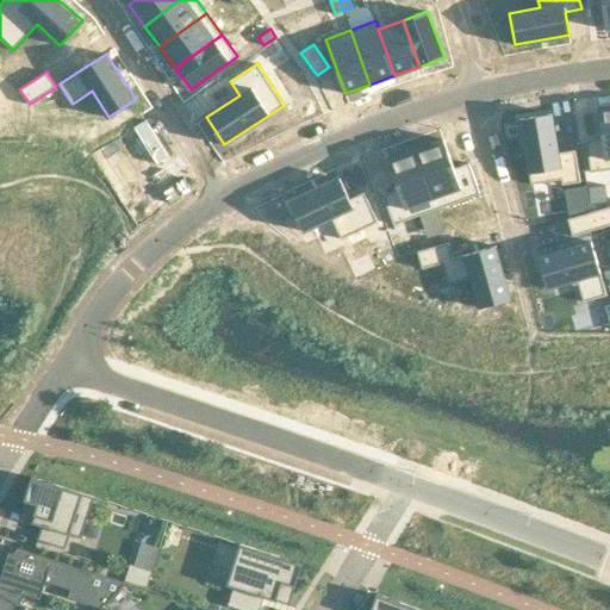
[(603,138),(586,139),(591,172),(609,169),(609,105),(598,107),(603,138)]
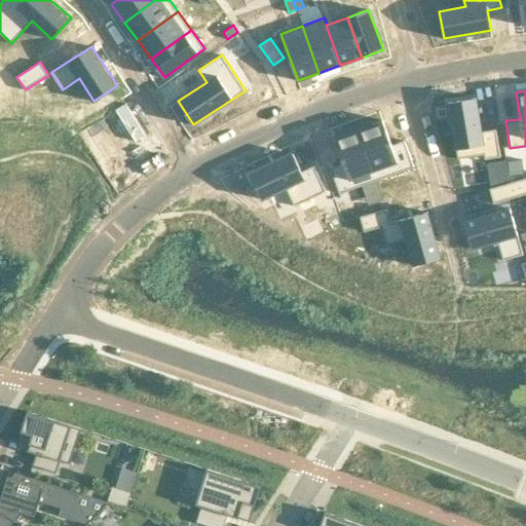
[(476,98),(448,103),(458,159),(484,154),(485,159),(500,156),(496,129),(482,132),(476,98)]
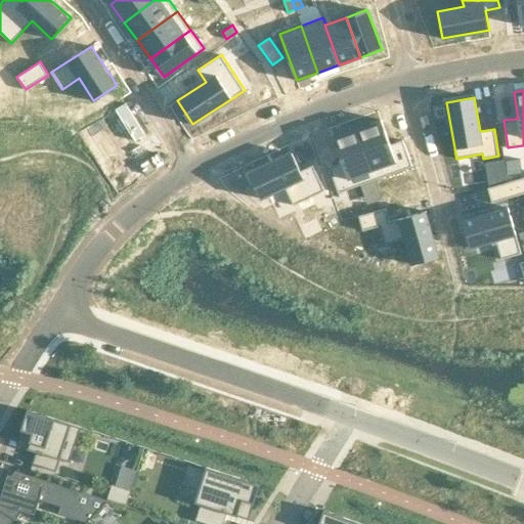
[(381,120),(357,128),(376,179),(412,166),(403,140),(390,144),(381,120)]
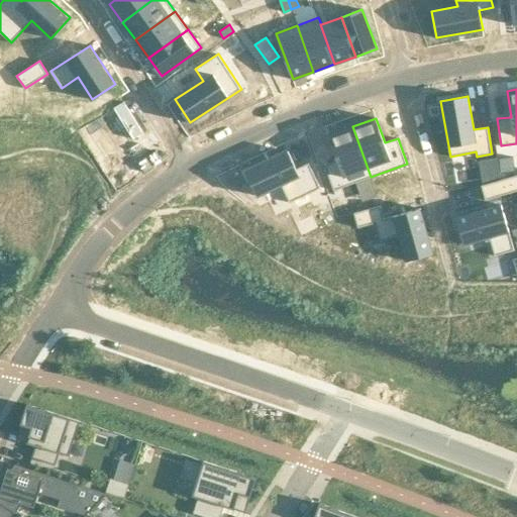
[(337,160),(324,165),(333,190),(371,177),(352,126),(328,134),(337,160)]
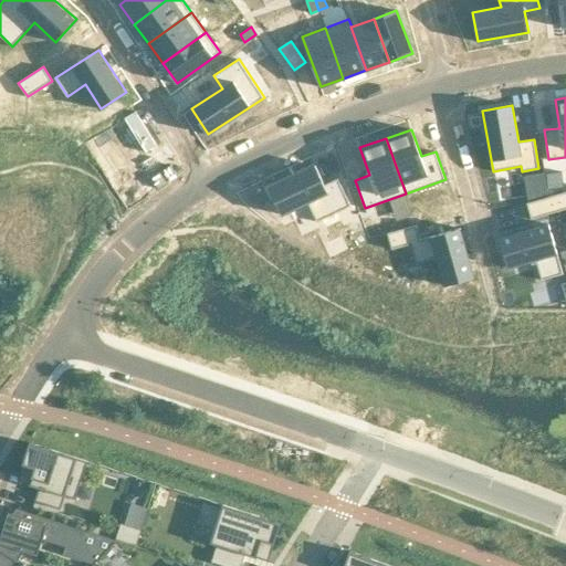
[(315,165),(269,187),(282,215),(307,202),(317,221),(350,206),(338,178),(325,185),(315,165)]
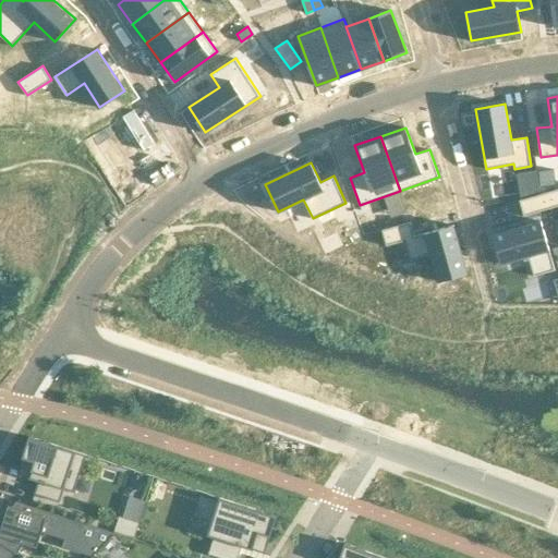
[(554,169),(538,171),(541,185),(555,184),(554,169)]
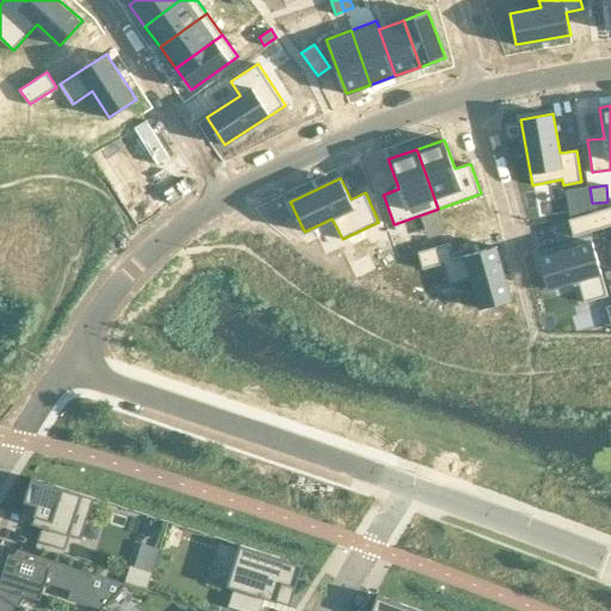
[(591,205),(572,209),(573,217),(592,213),(591,205)]
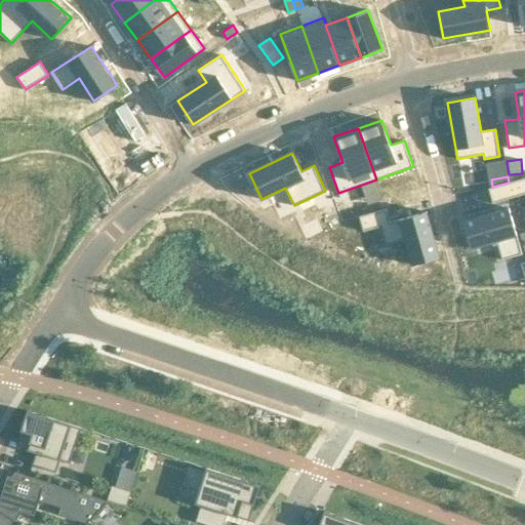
[(524,177),(514,180),(518,196),(524,193),(524,177)]
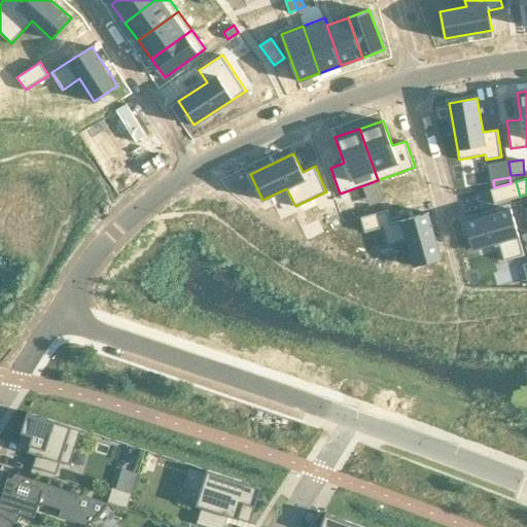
[(516,181),(490,188),(495,204),(520,197),(516,181)]
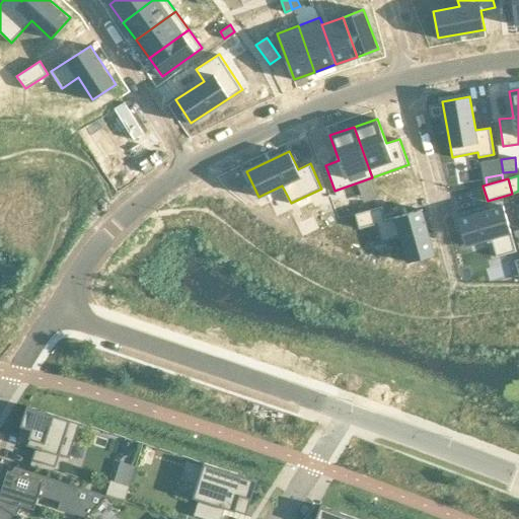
[(503,205),(458,218),(465,245),(491,237),(497,256),(516,251),(503,205)]
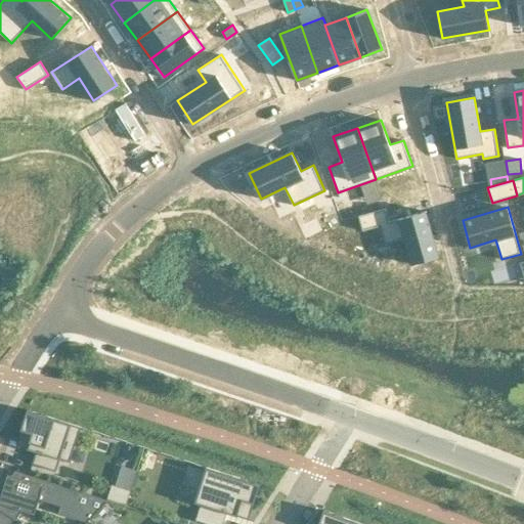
[(385,208),(358,216),(362,230),(380,225),(385,244),(404,238),(411,264),(439,257),(426,211),(389,221),(385,208)]
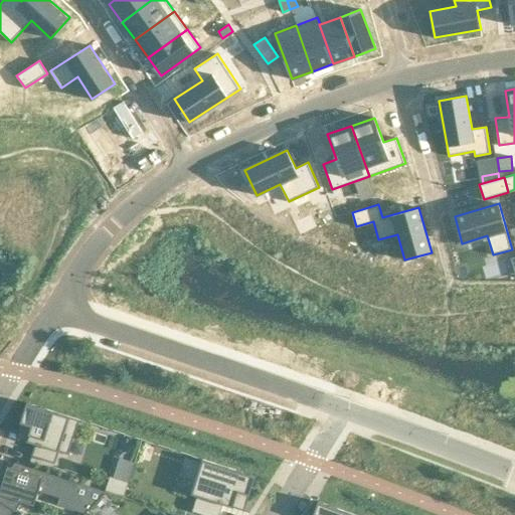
[(27,402),(18,431),(19,431),(30,434),(27,441),(35,444),(31,456),(55,463),(59,451),(60,452),(68,454),(79,419),(27,402)]
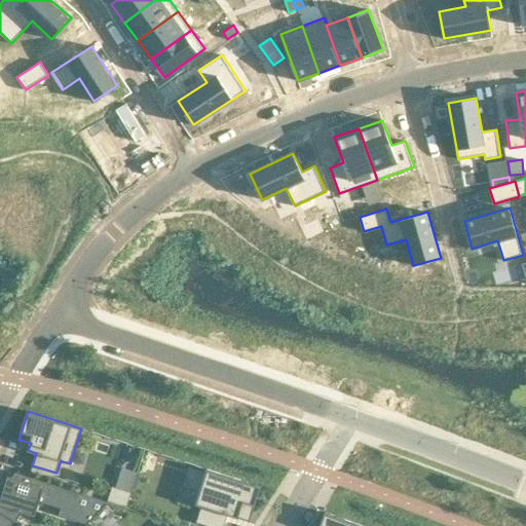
[(208,468),(196,504),(201,505),(196,522),(209,525),(224,525),(228,515),(237,518),(239,511),(252,514),(261,486),(208,468)]
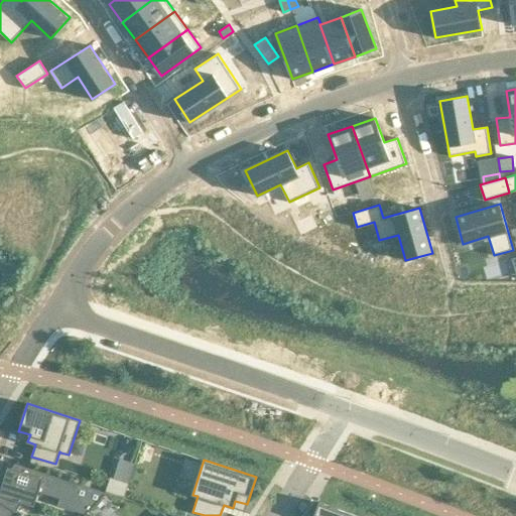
[(87,513),(88,514),(91,510),(107,493),(15,463),(12,468),(8,467),(3,481),(2,483),(0,486),(0,515),(9,515),(13,510),(15,511),(16,510),(21,501),(34,505),(39,491),(39,490),(75,502),(73,508),(87,513)]
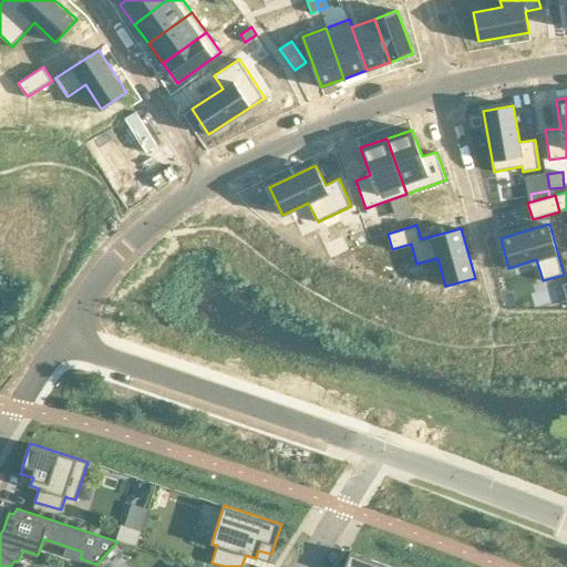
[(121,524),(115,539),(136,546),(141,531),(121,524)]
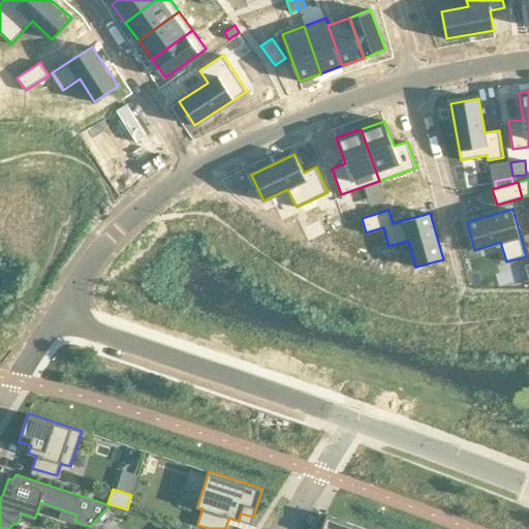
[(367,528),(327,515),(321,528),(367,528)]
